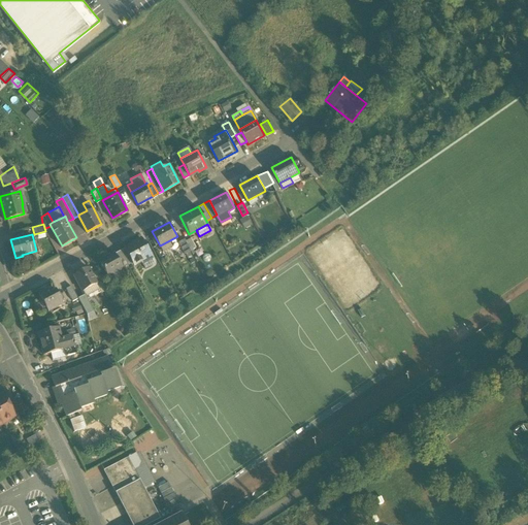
[(186,239),(191,249),(195,245),(190,236),(186,239)]
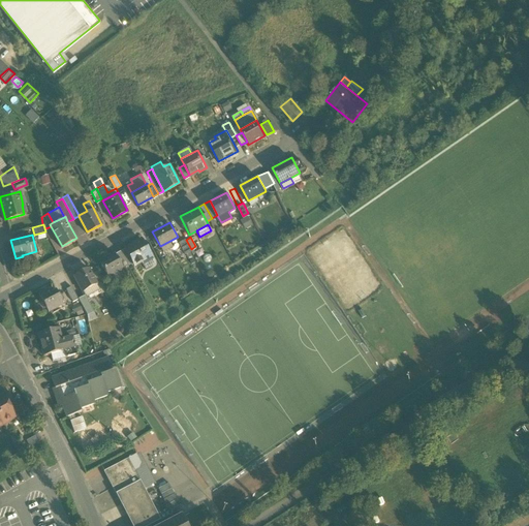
[(130,256),(134,264),(144,259),(143,257),(150,253),(142,238),(125,246),(130,256)]
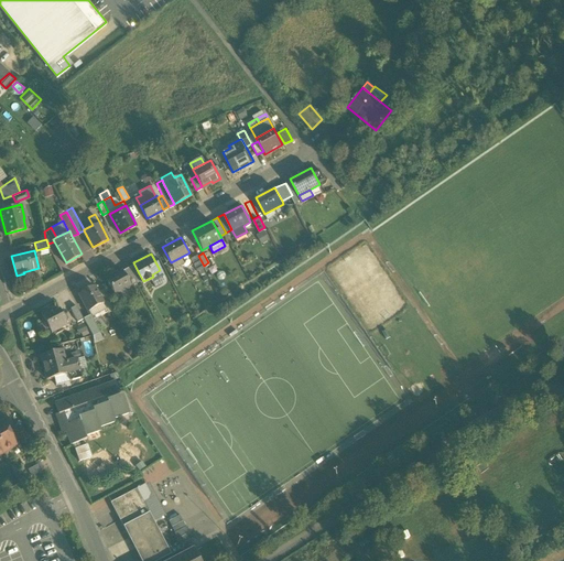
[(191,257),(197,269),(203,266),(196,254),(191,257)]
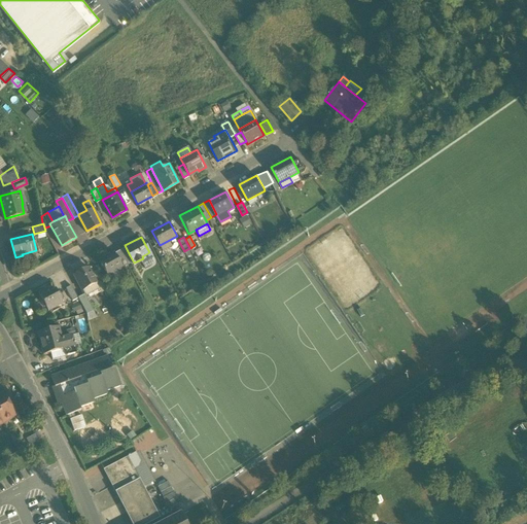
[(125,245),(119,248),(125,258),(130,255),(125,245)]
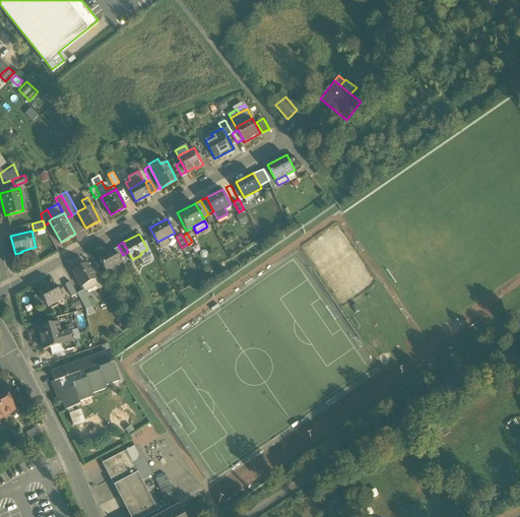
[(123,255),(118,245),(113,248),(118,258),(123,255)]
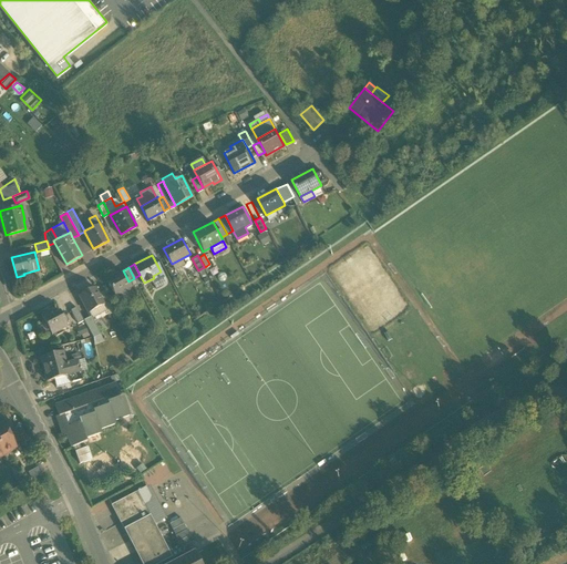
[(106,279),(115,296),(132,287),(129,282),(123,270),(106,279)]
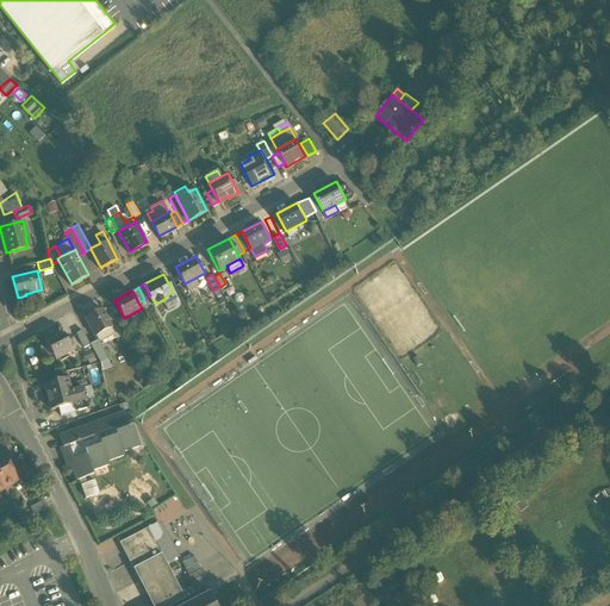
[(85,316),(95,335),(112,325),(101,307),(85,316)]
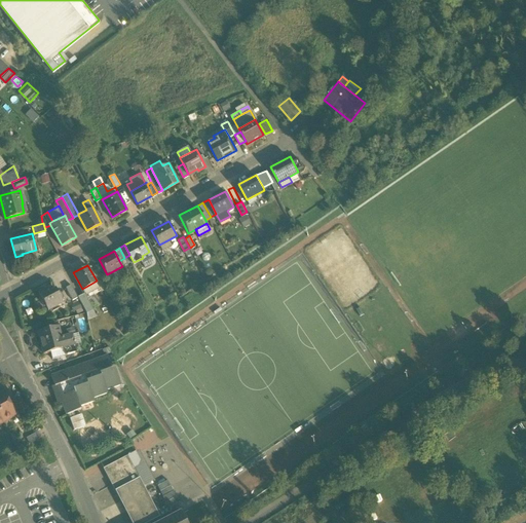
[(66,286),(72,298),(77,296),(71,283),(66,286)]
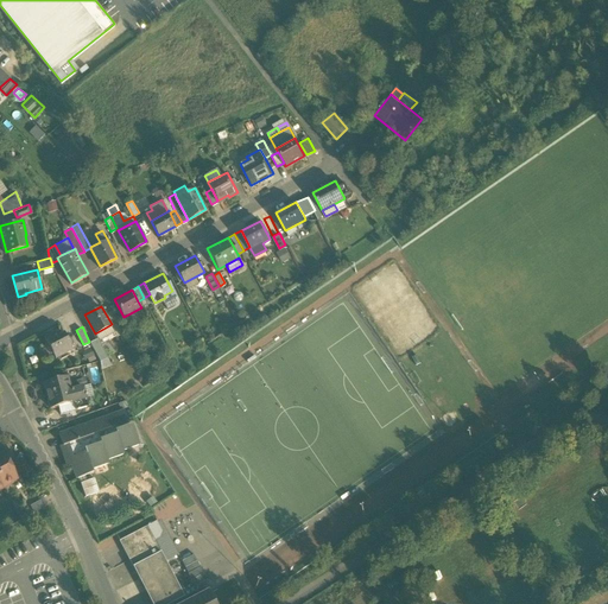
[(44,337),(55,356),(73,347),(64,331),(59,335),(57,330),(44,337)]
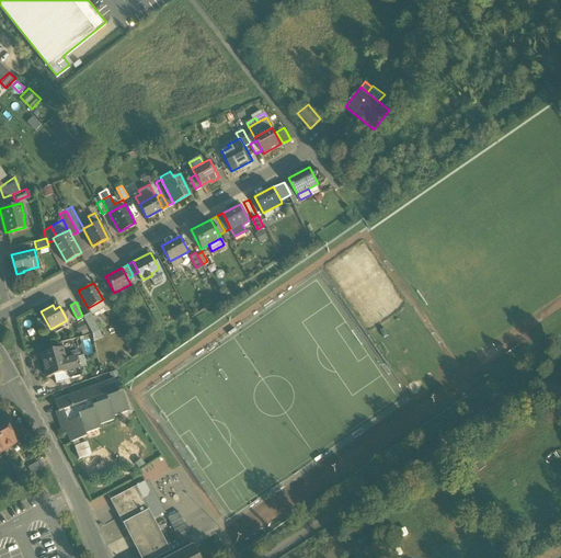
[(83,315),(92,332),(100,329),(94,318),(95,318),(91,310),(83,315)]
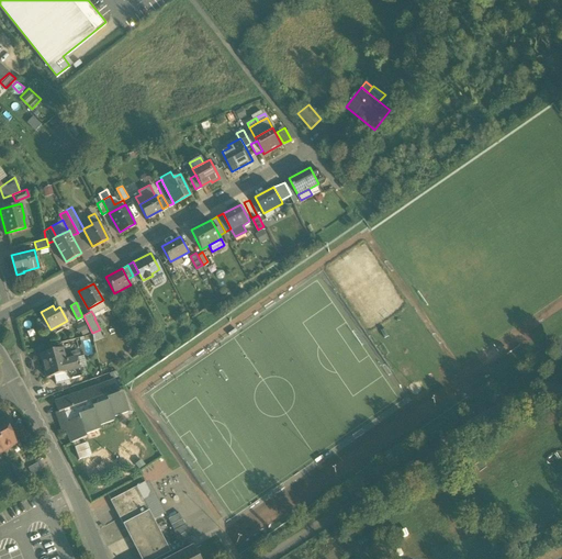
[(54,375),(67,370),(68,370),(65,359),(62,347),(41,353),(47,376),(54,375)]
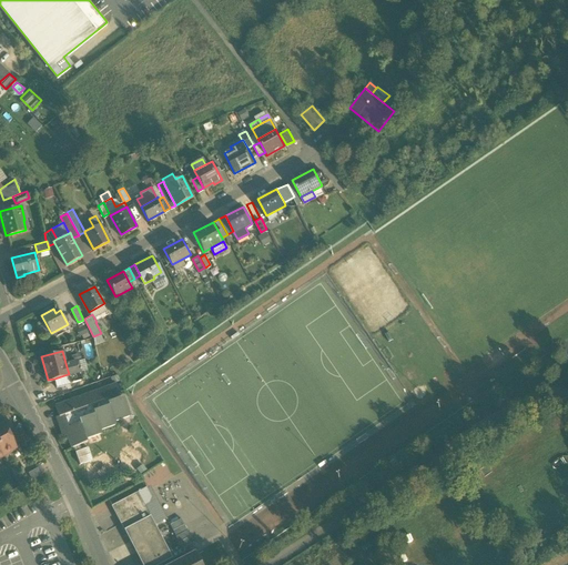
[(78,361),(66,363),(69,374),(68,374),(70,382),(82,379),(80,371),(81,370),(81,369),(79,369),(78,361)]
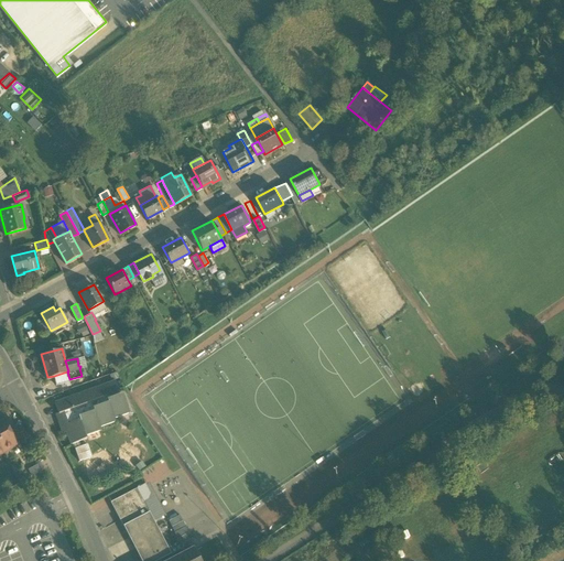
[(54,376),(55,383),(69,379),(67,371),(54,376)]
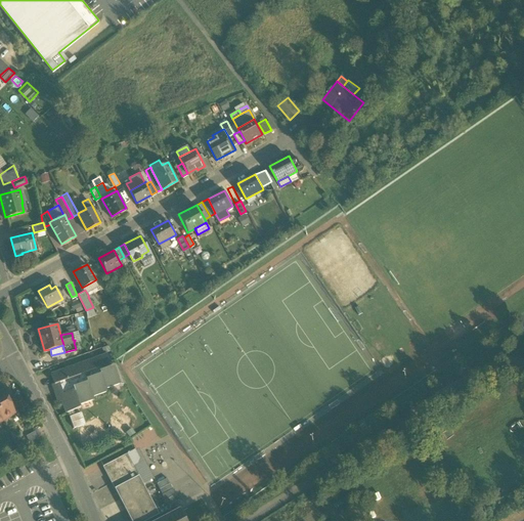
[(61,399),(66,411),(68,410),(80,405),(81,405),(80,402),(94,397),(93,395),(107,390),(106,387),(121,382),(115,364),(107,366),(106,363),(111,362),(106,351),(50,372),(54,382),(53,382),(55,390),(54,390),(58,400),(61,399)]
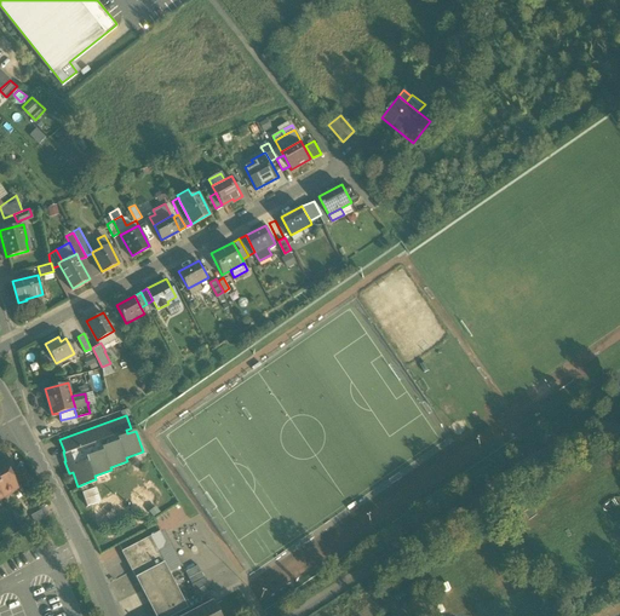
[(4,460),(0,461),(0,485),(4,493),(5,493),(7,493),(12,490),(12,488),(17,487),(4,460)]
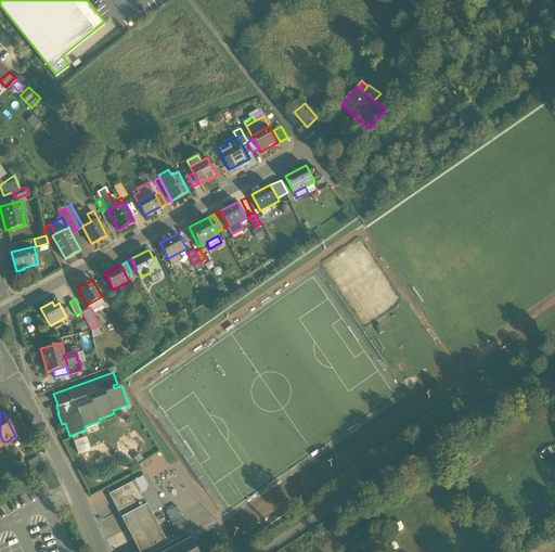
[(85,429),(72,435),(73,439),(86,434),(85,429)]
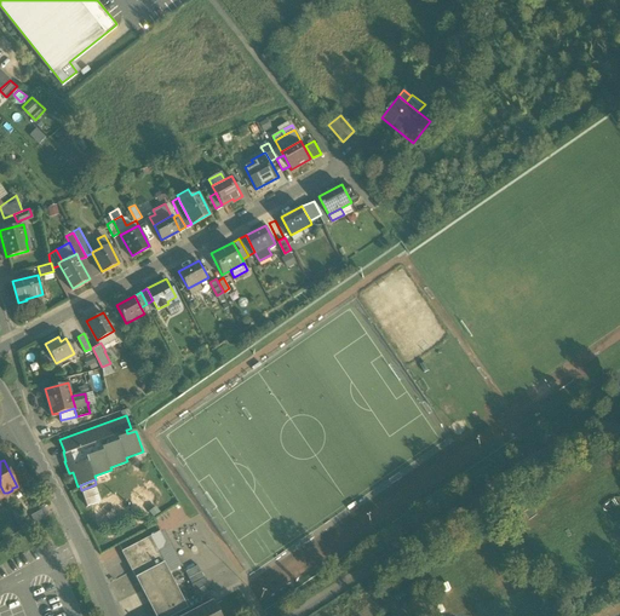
[(96,484),(81,490),(86,504),(101,498),(96,484)]
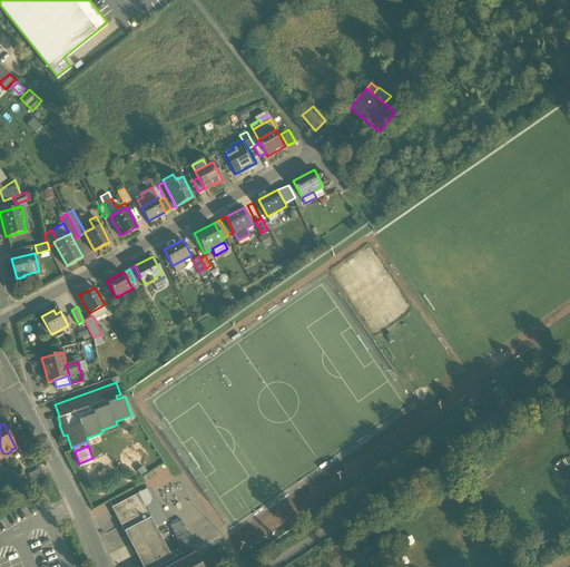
[(107,459),(112,451),(105,446),(99,453),(107,459)]
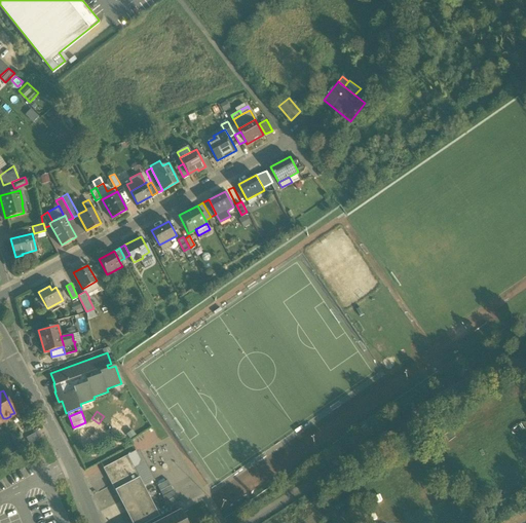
[(108,419),(104,427),(112,432),(116,423),(108,419)]
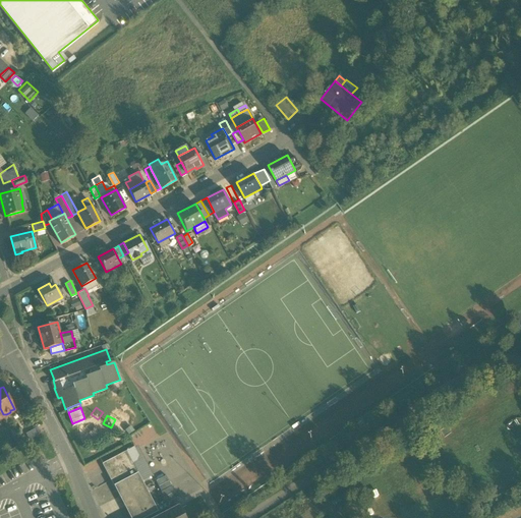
[(27,439),(41,432),(37,425),(24,433),(27,439)]
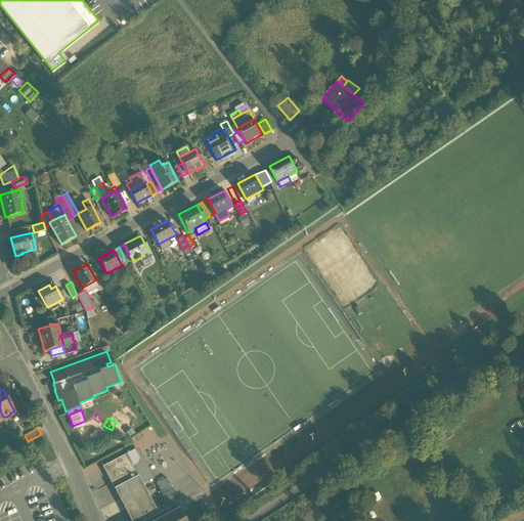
[(137,446),(134,448),(139,457),(137,462),(133,464),(135,468),(143,483),(155,477),(137,446)]
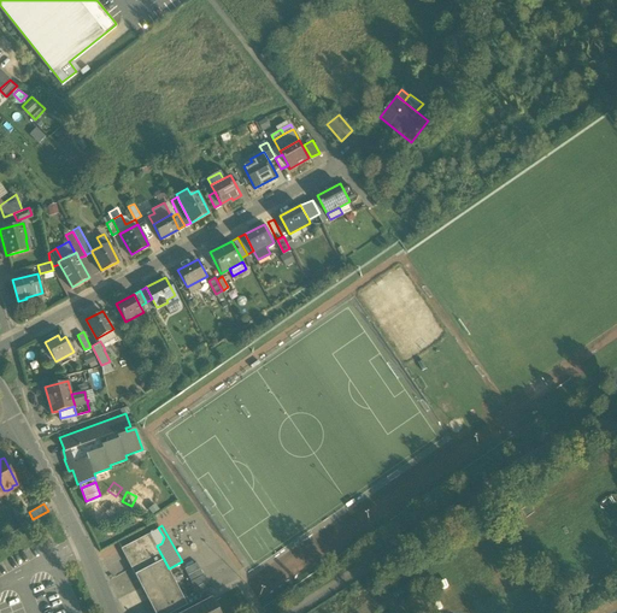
[(121,547),(131,566),(159,550),(157,546),(162,543),(164,537),(158,528),(121,547)]
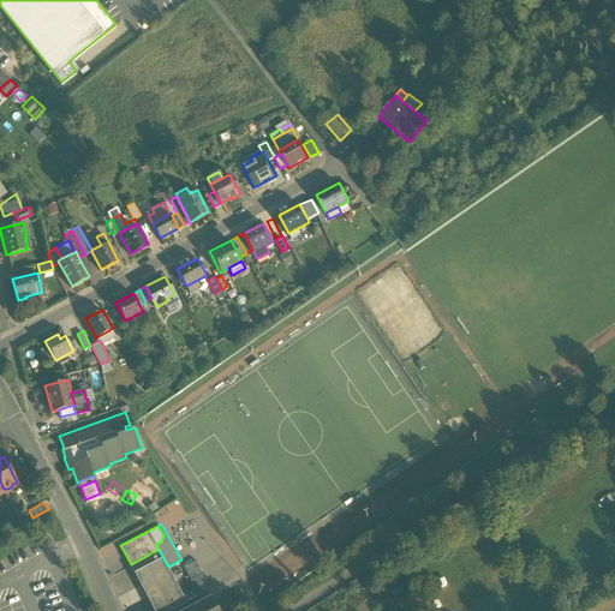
[(177,610),(174,607),(186,601),(168,567),(159,549),(131,564),(155,610),(177,610)]
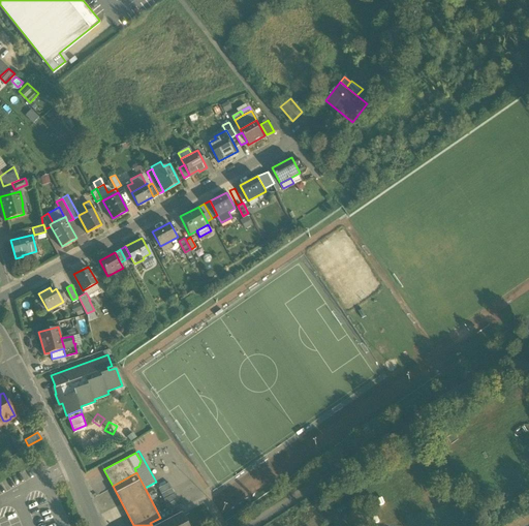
[(181,502),(175,491),(168,481),(158,486),(164,497),(163,497),(169,507),(181,502)]
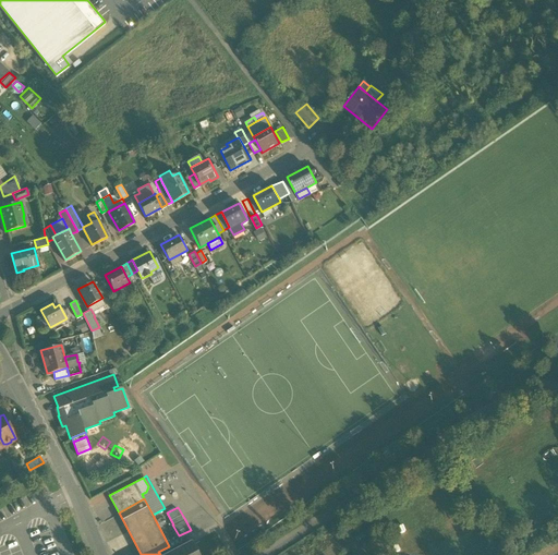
[(198,554),(192,540),(162,554),(198,554)]
